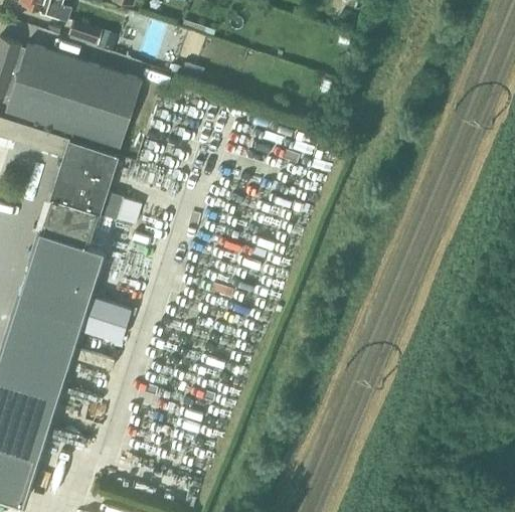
[(15,0),(46,11),(45,15),(68,23),(73,8),(51,1),(51,0),(15,0)]
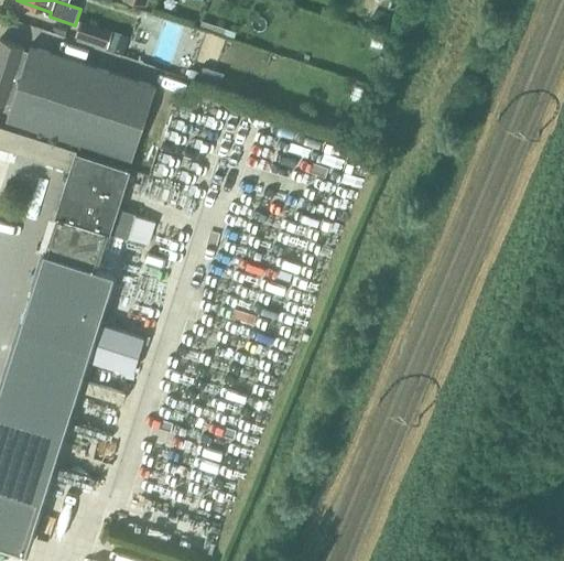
[(107,50),(109,51),(108,52),(125,57),(130,39),(119,35),(82,23),(76,38),(72,35),(69,41),(106,53),(107,50)]
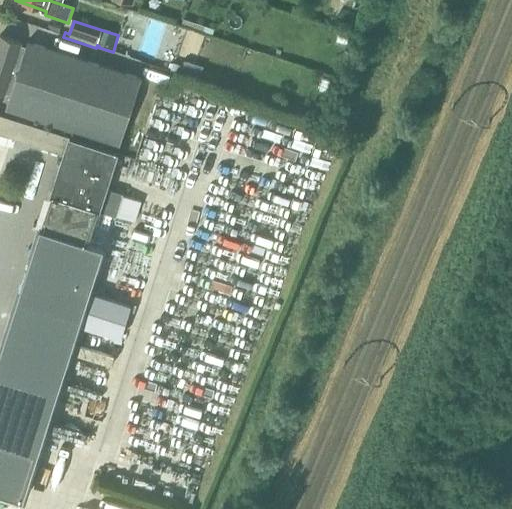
[(0,96),(10,101),(28,47),(2,38),(0,43),(0,96)]
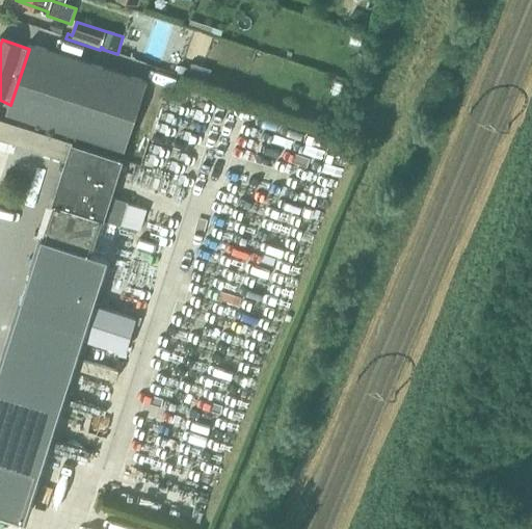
[(10,105),(6,116),(125,154),(148,84),(30,46),(29,49),(10,105)]
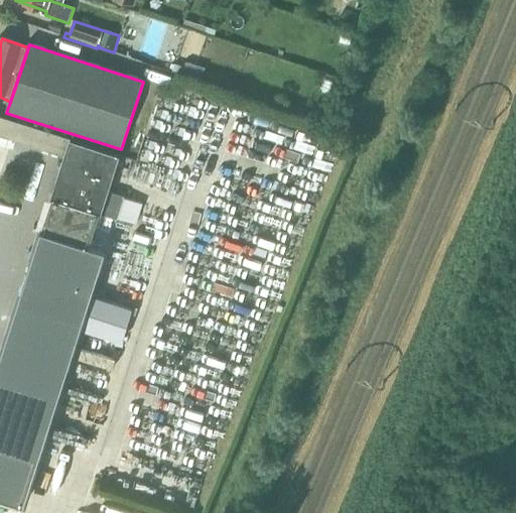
[(181,80),(192,84),(196,73),(184,70),(181,80)]
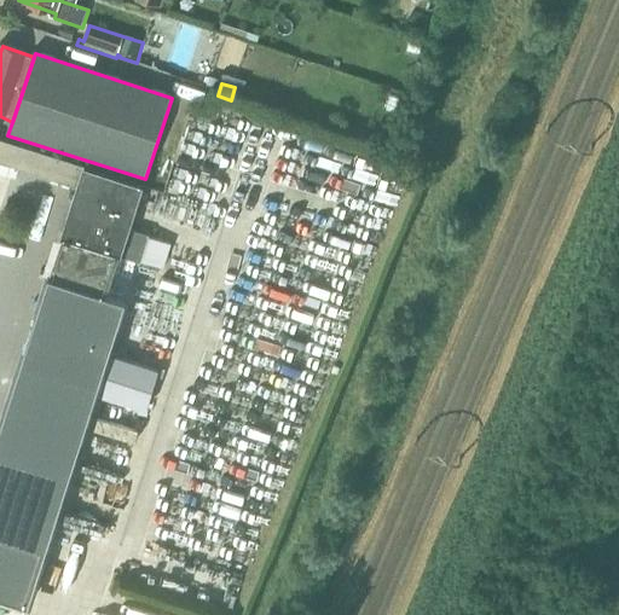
[(144,189),(0,141),(0,163),(80,190),(34,329),(0,433),(0,538),(27,547),(144,189)]
